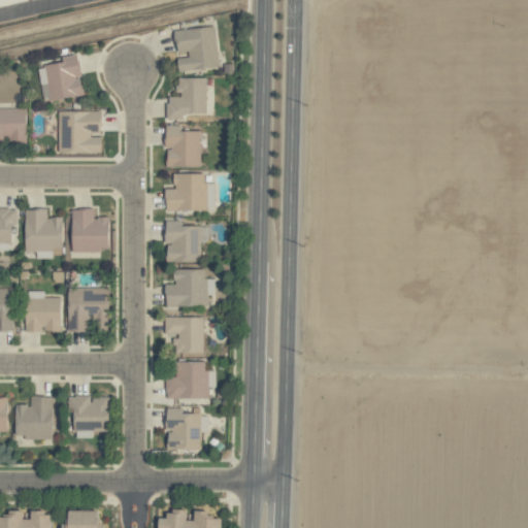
[(175,30),(178,55),(177,55),(179,71),(220,67),(215,26),(175,30)]
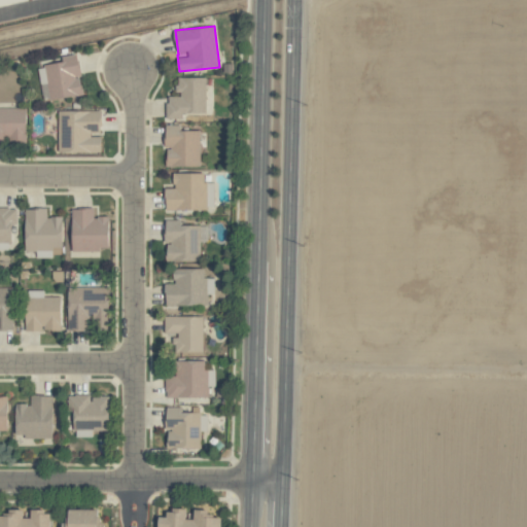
[(63,62),(43,65),(50,101),(84,94),(76,54),(62,57),(63,62)]
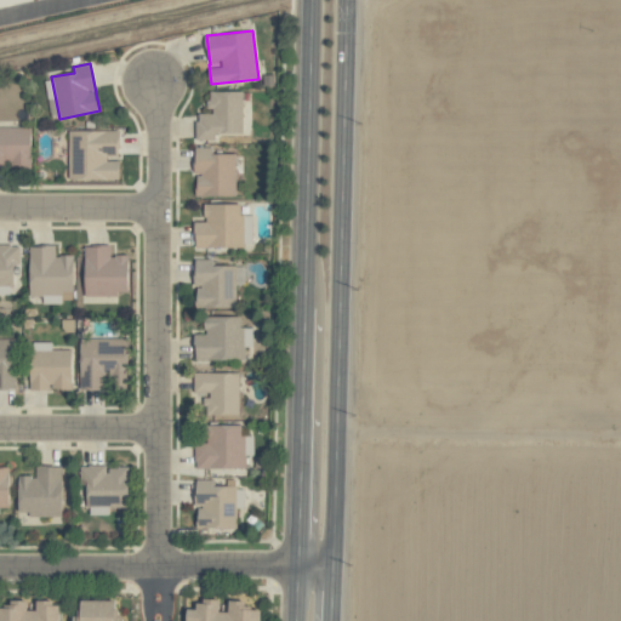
[(244,91),(211,91),(210,114),(198,113),(197,140),(215,141),(216,134),(243,135),(244,91)]
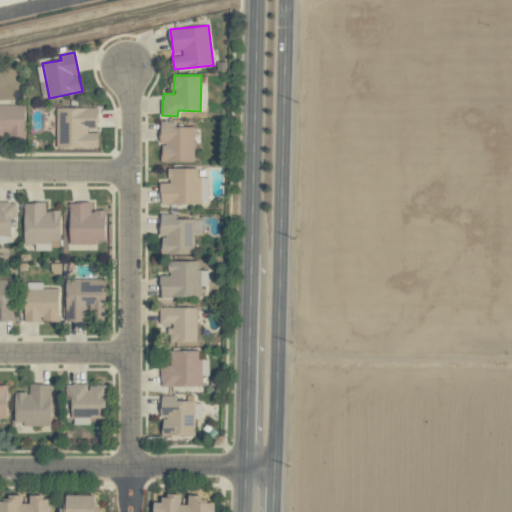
[(25,105),(0,105),(0,138),(26,138),(25,105)]
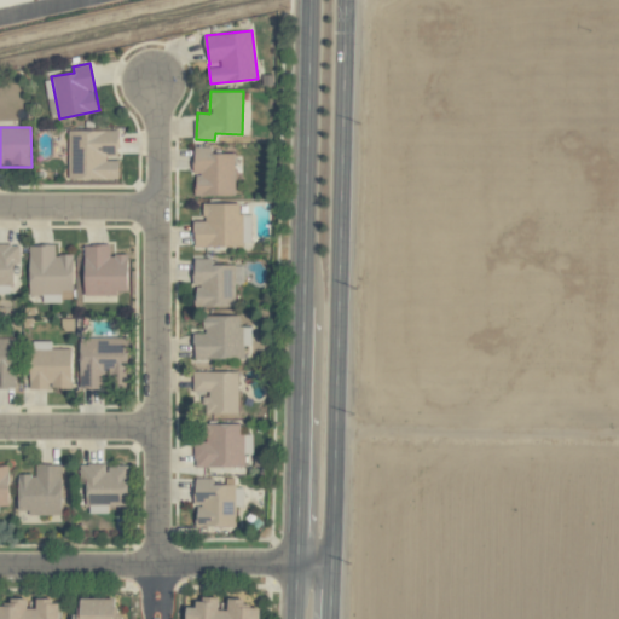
[(119,131),(70,131),(70,179),(120,178),(119,157),(120,157),(119,131)]
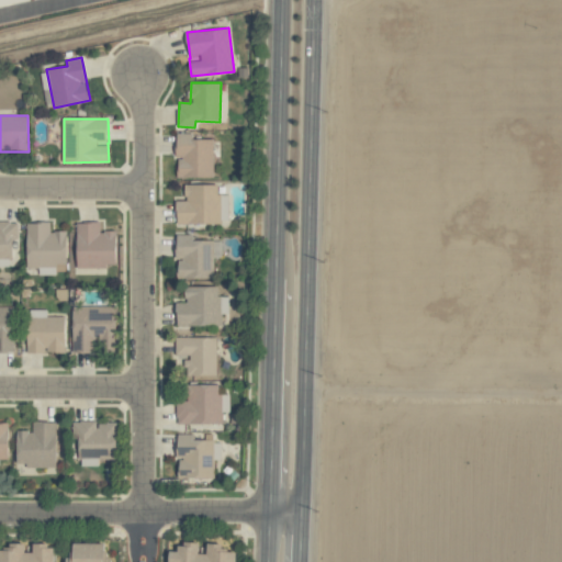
[(214,178),(214,139),(193,138),(193,134),(178,133),(177,177),(214,178)]
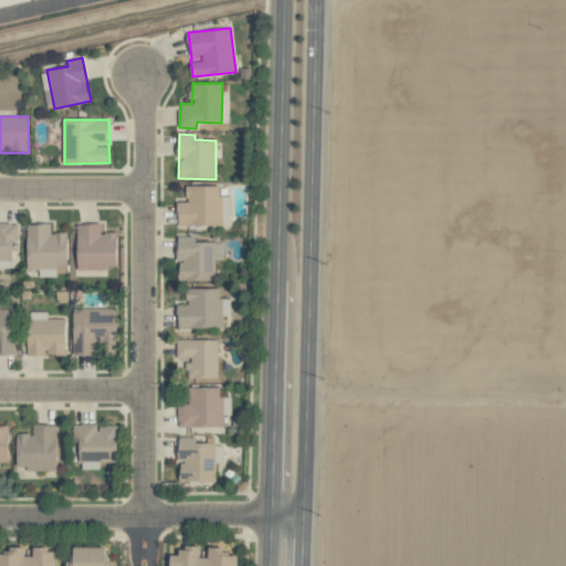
[(220,186),(188,186),(189,202),(177,202),(178,226),(230,224),(230,196),(220,196),(220,186)]
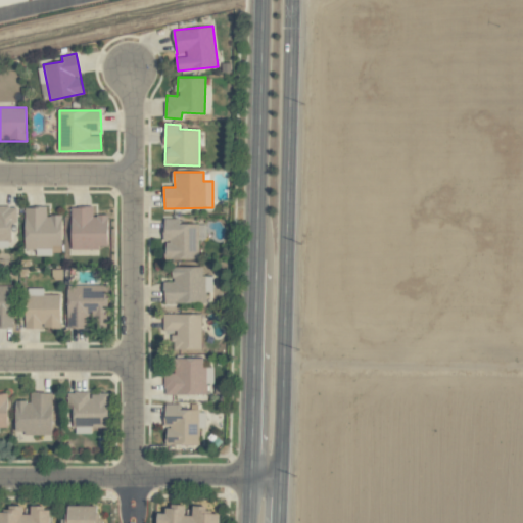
[(0,241),(12,241),(11,222),(16,222),(16,206),(0,205),(0,241)]
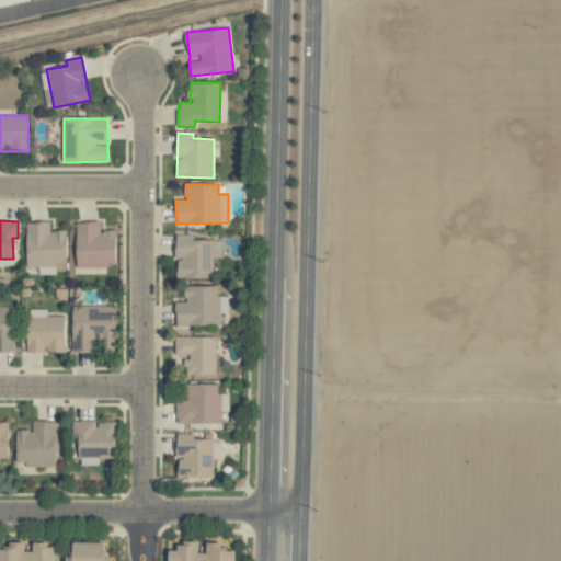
[(116,230),(100,231),(100,221),(77,222),(77,267),(116,266),(116,230)]
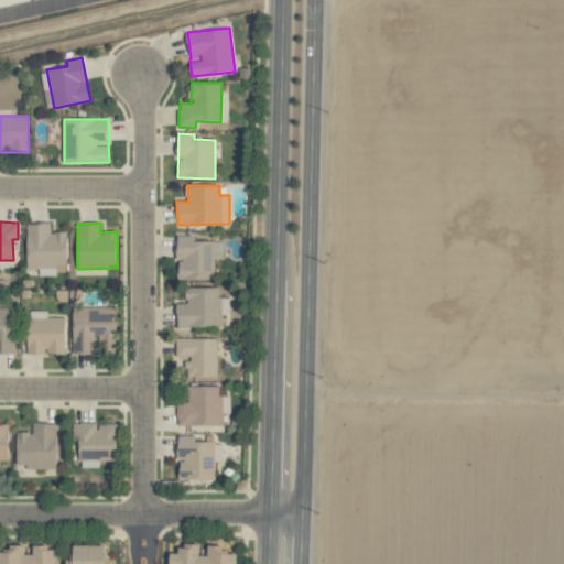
[(51,224),(28,224),(28,268),(67,268),(67,231),(51,231),(51,224)]
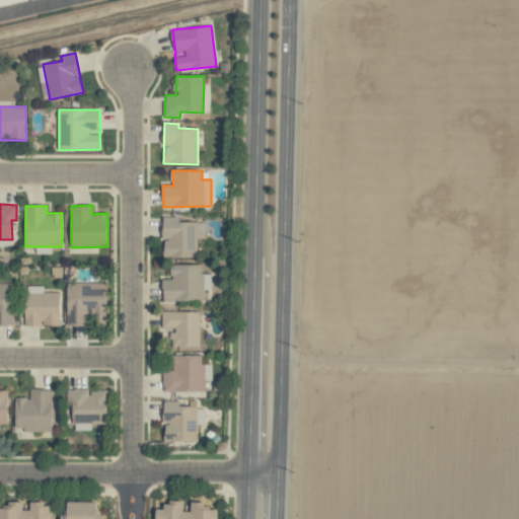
[(164,257),(198,257),(197,237),(205,237),(204,222),(178,222),(178,217),(163,217),(163,238),(164,238),(164,257)]
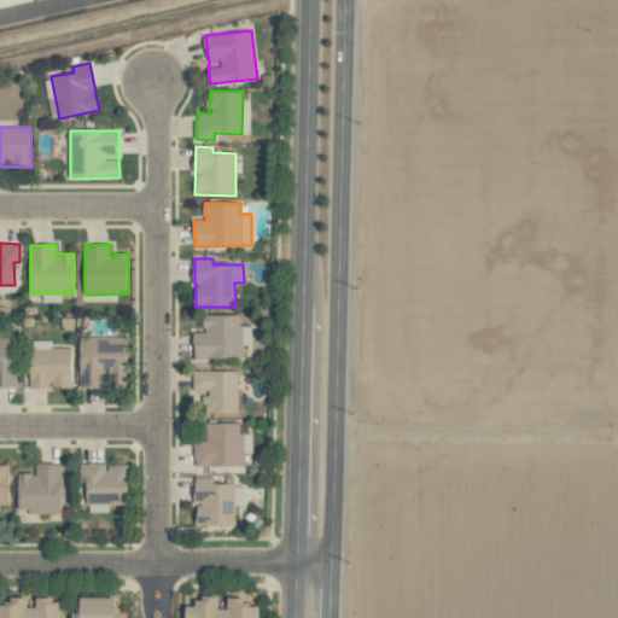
[(194,333),(194,360),(244,359),(244,343),(251,343),(250,328),(240,330),(240,315),(204,315),(204,333),(194,333)]
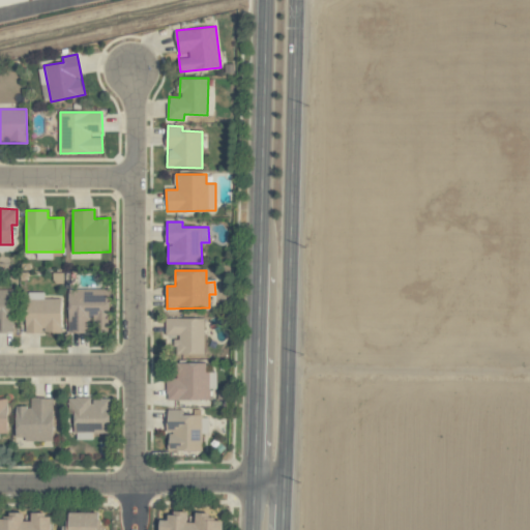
[(67,290),(69,332),(89,331),(89,322),(111,321),(110,288),(67,290)]
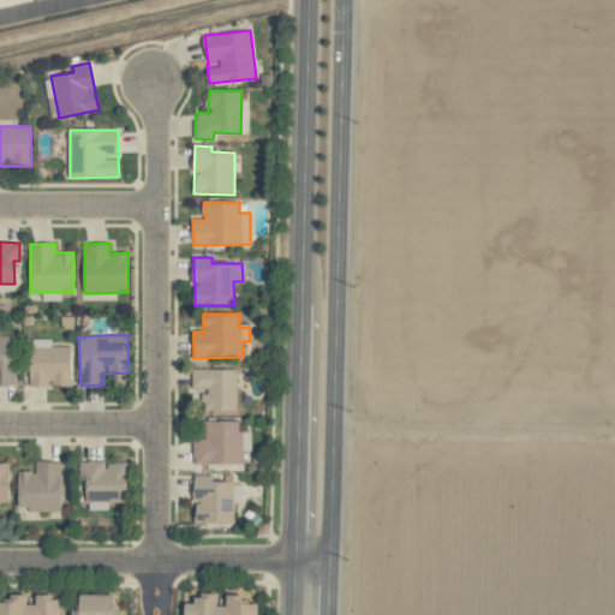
[(0,386),(16,386),(15,336),(0,336),(0,386)]
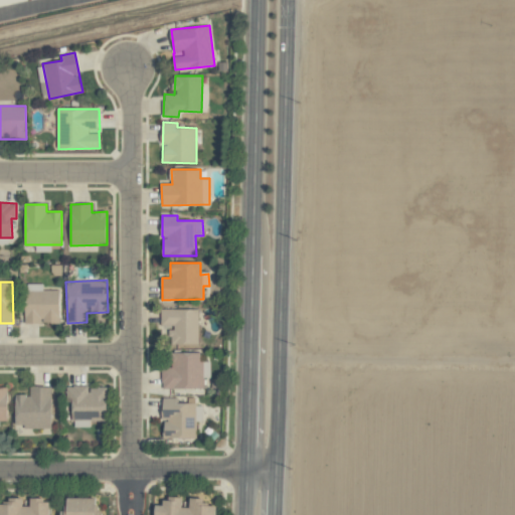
[(26,323),(59,323),(59,289),(26,289),(26,323)]
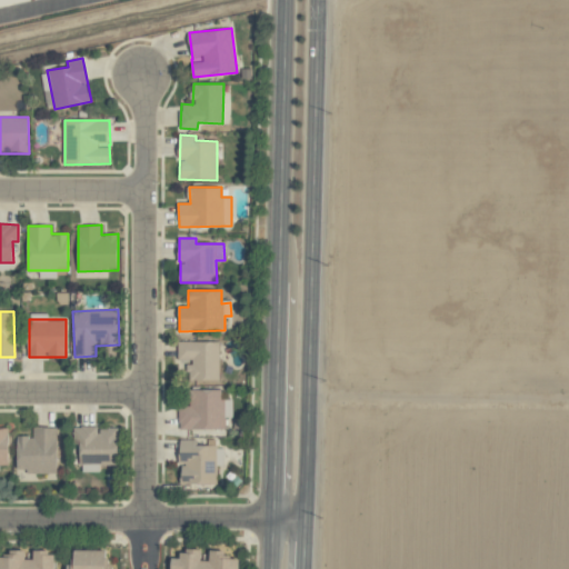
[(219,342),(178,341),(178,359),(193,360),(192,380),(219,380),(219,342)]
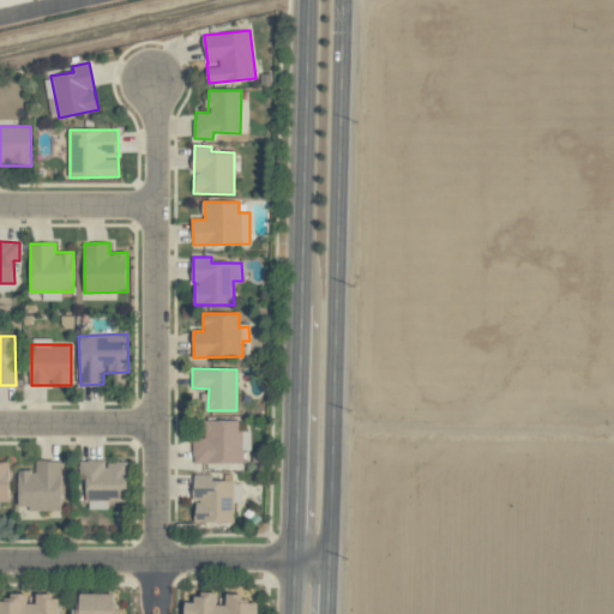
[(242,463),(241,420),(203,420),(203,438),(193,438),(193,463),(242,463)]
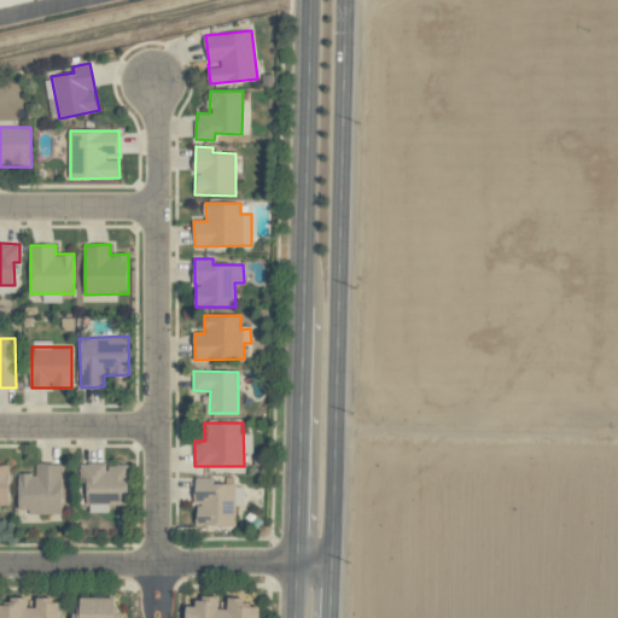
[(62,465),(36,464),(35,474),(18,473),(18,513),(62,514),(62,465)]
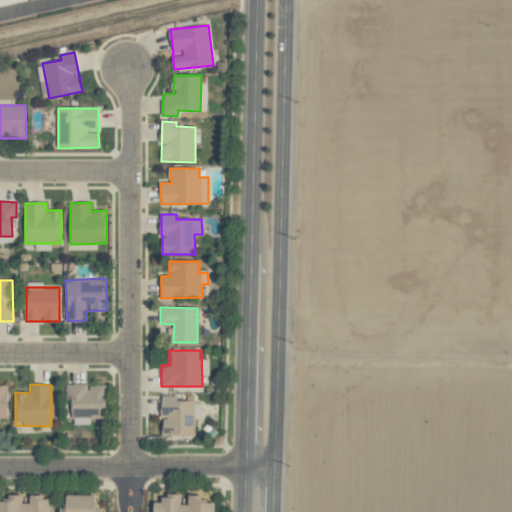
[(106,385),(70,384),(70,418),(106,419),(106,385)]
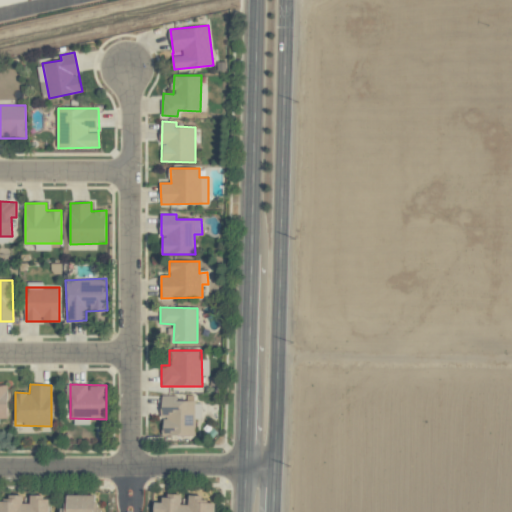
[(177,402),(177,396),(162,396),(162,417),(164,417),(164,436),(195,436),(195,418),(199,418),(199,402),(177,402)]
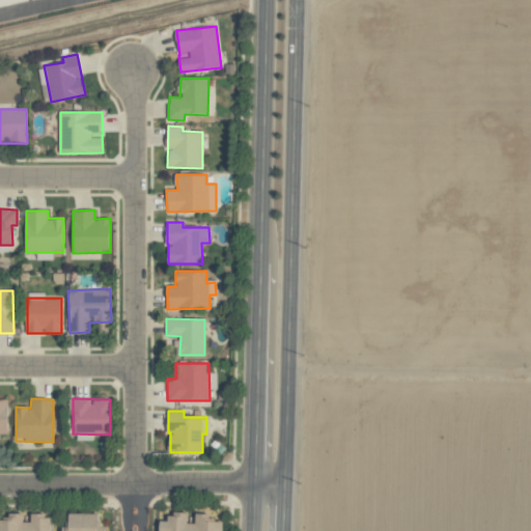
[(223,530),(224,521),(211,521),(211,513),(197,513),(196,524),(189,523),(189,513),(169,512),(168,522),(161,522),(160,530),(223,530)]
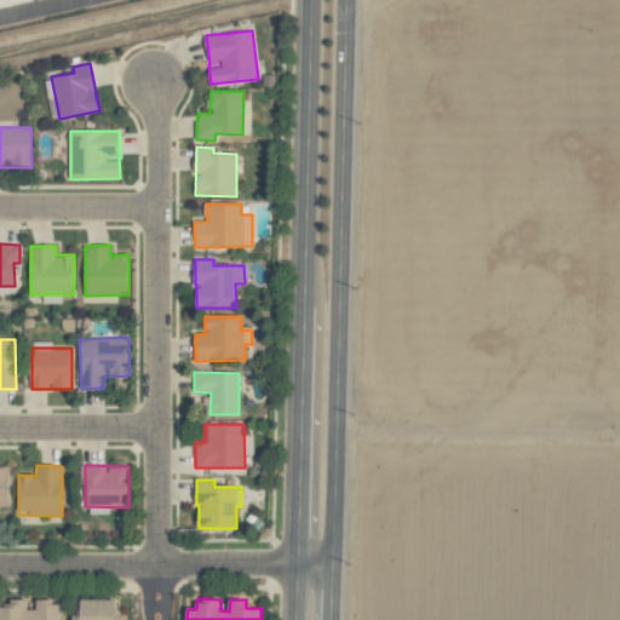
[(0,619),(61,619),(61,601),(36,601),(36,609),(28,609),(28,600),(11,600),(11,607),(0,607),(0,619)]
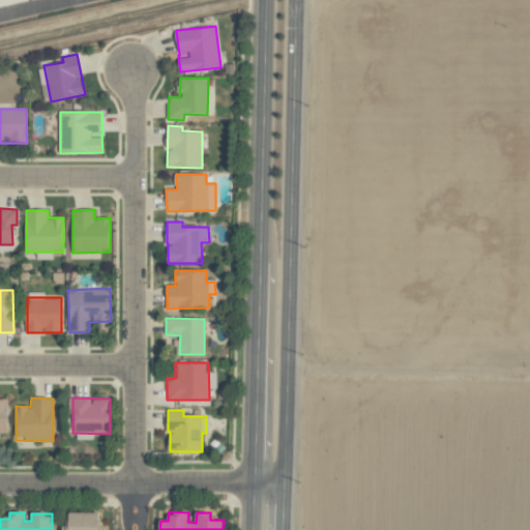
[(100,513),(69,512),(69,526),(63,526),(63,529),(106,529),(107,525),(99,525),(100,513)]
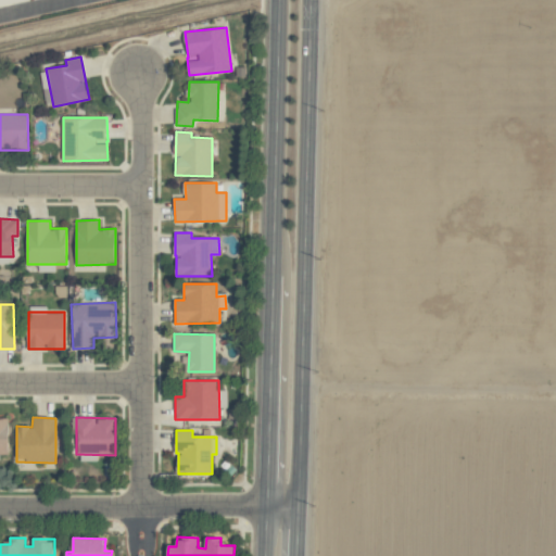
All buildings are outlined.
